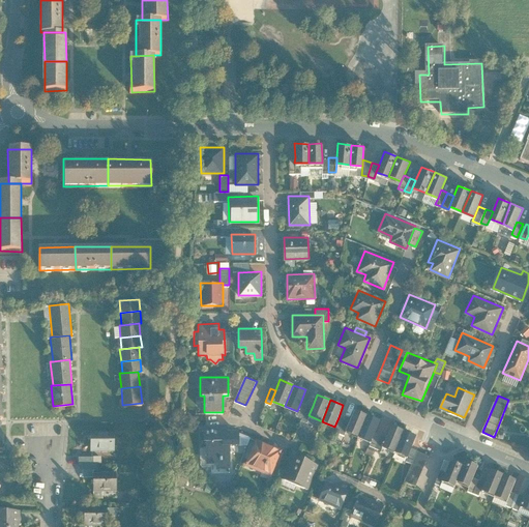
[(307,404),(301,401),(297,411),(303,413),(307,404)]
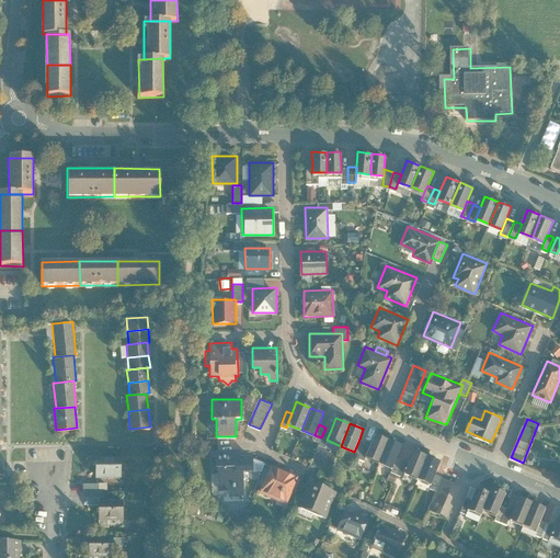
[(331,430),(326,428),(321,437),(327,440),(331,430)]
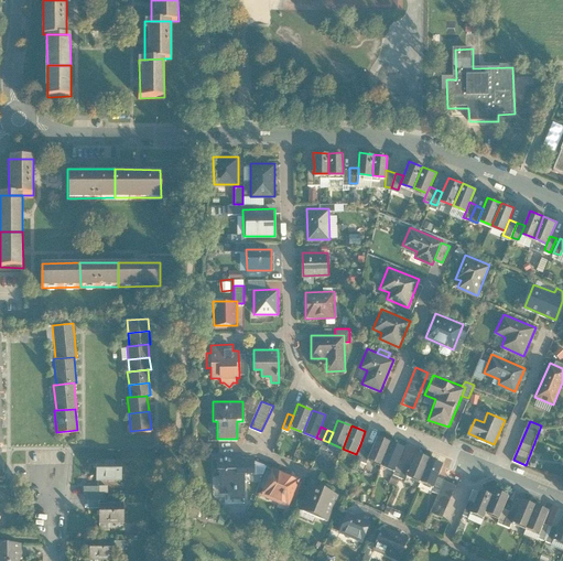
[(368,459),(382,465),(392,442),(378,437),(372,449),(368,459)]
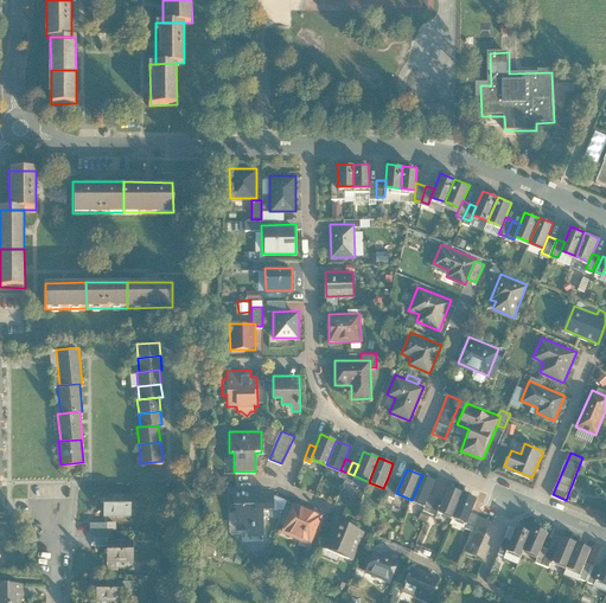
[(431,494),(437,481),(422,475),(412,500),(425,506),(431,494)]
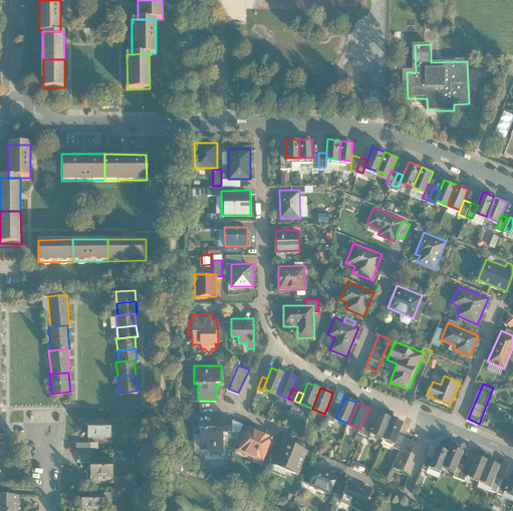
[(333,407),(328,405),(324,414),(329,416),(333,407)]
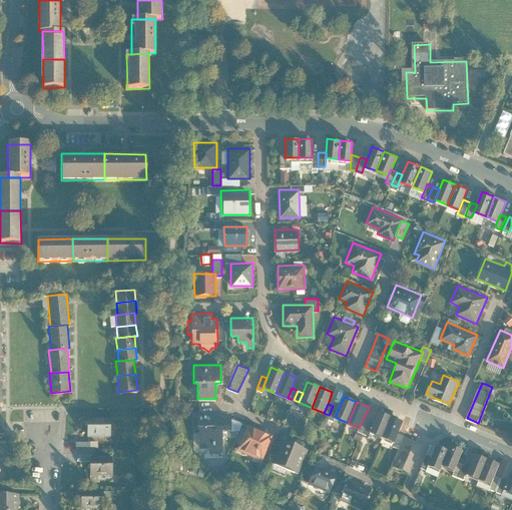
[(339,408),(333,406),(329,415),(335,417),(339,408)]
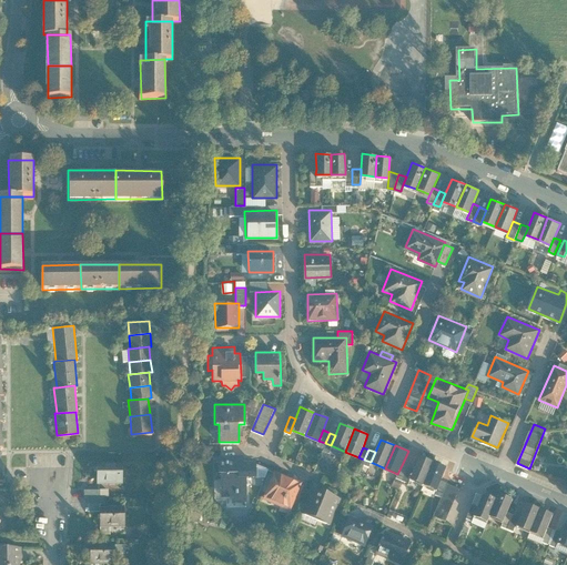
[(423,485),(434,461),(419,455),(414,467),(409,478),(423,485)]
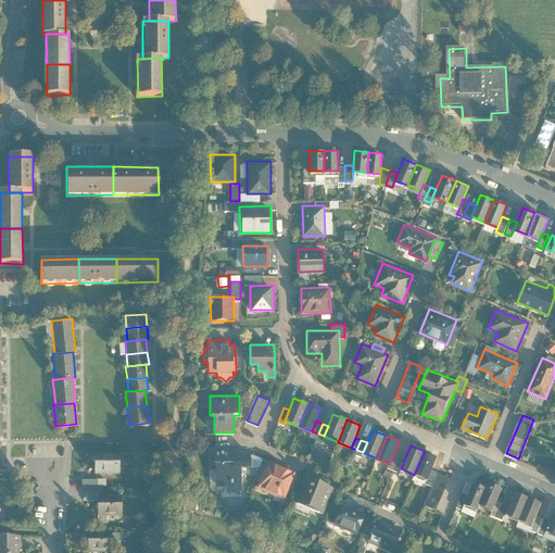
[(237,447),(213,447),(213,463),(215,463),(215,485),(229,486),(229,491),(241,491),(241,467),(251,467),(250,452),(237,452),(237,447)]
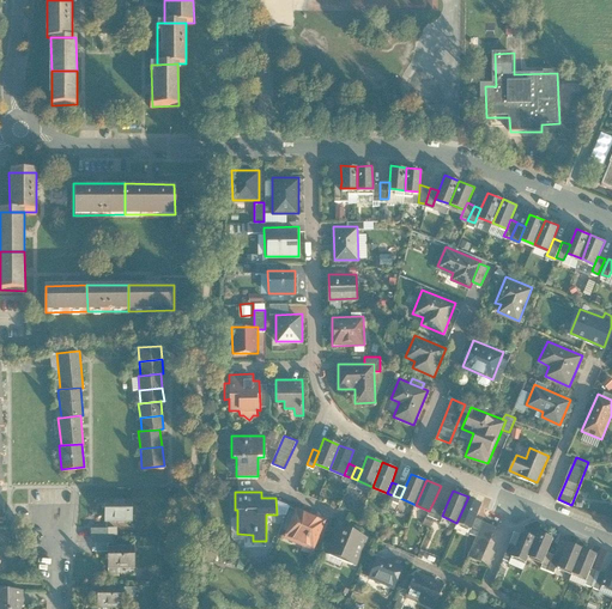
[(477,517),(483,503),(468,497),(456,523),(471,529),(477,517)]
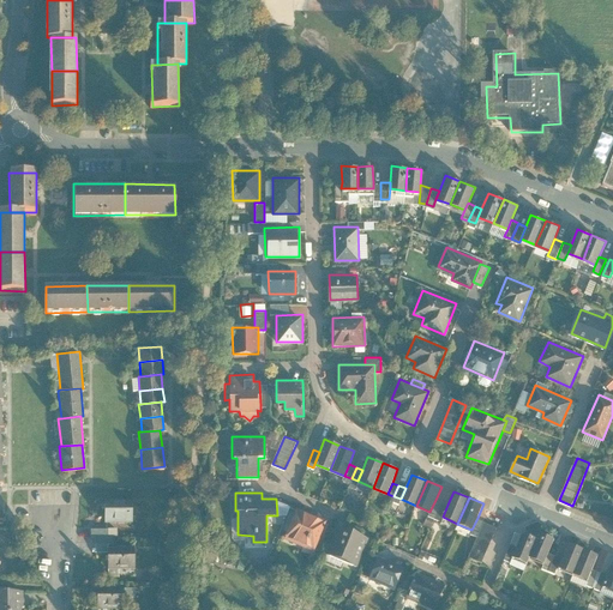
[(442,502),(436,500),(430,512),(437,514),(442,502)]
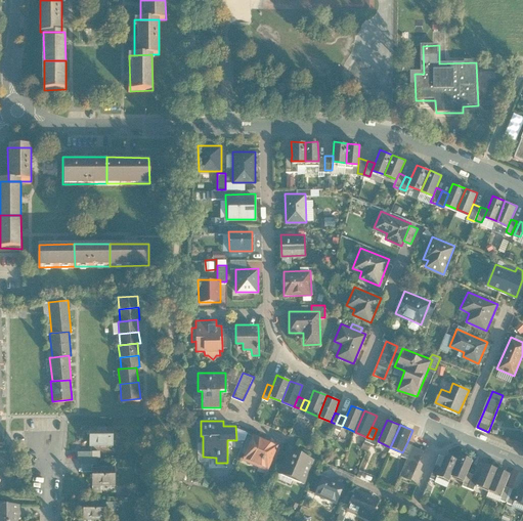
[(112,445),(113,429),(89,428),(89,444),(112,445)]
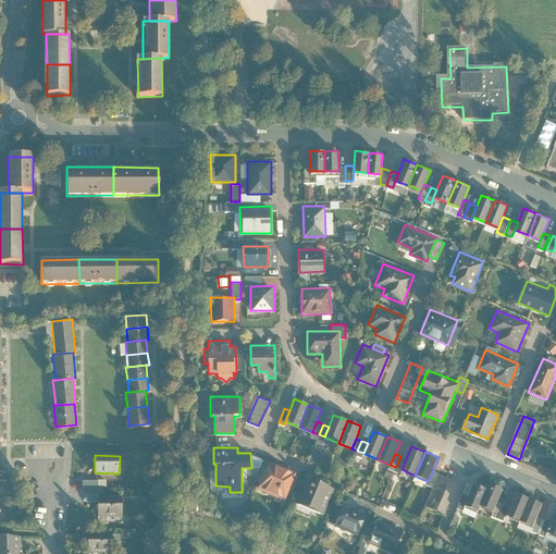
[(406,458),(400,456),(396,467),(402,469),(406,458)]
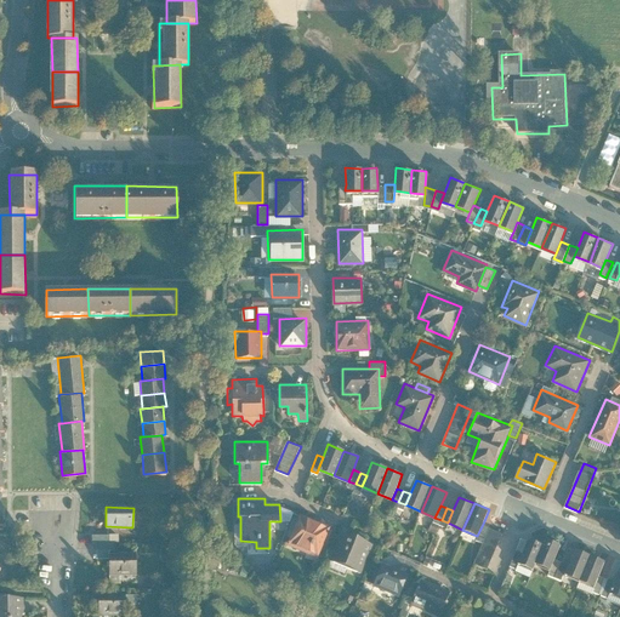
[(319,558),(331,526),(296,513),(284,544),(319,558)]
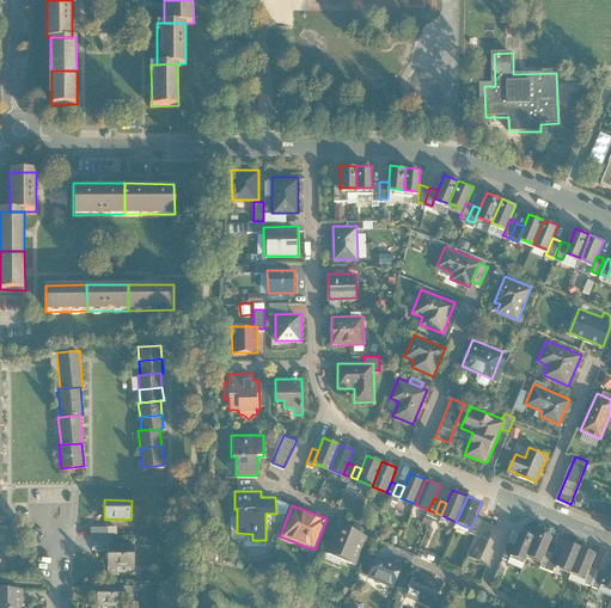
[(476,516),(470,528),(476,530),(482,520),(482,519),(476,516)]
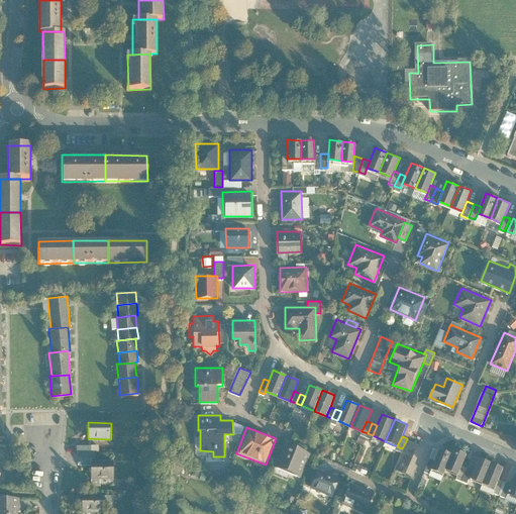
[(418,443),(407,439),(402,448),(395,469),(406,473),(418,443)]
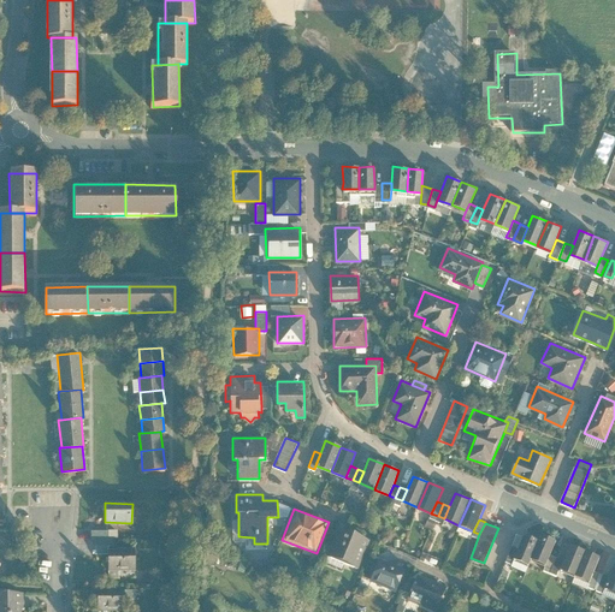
[(359,568),(371,540),(339,527),(327,556),(359,568)]
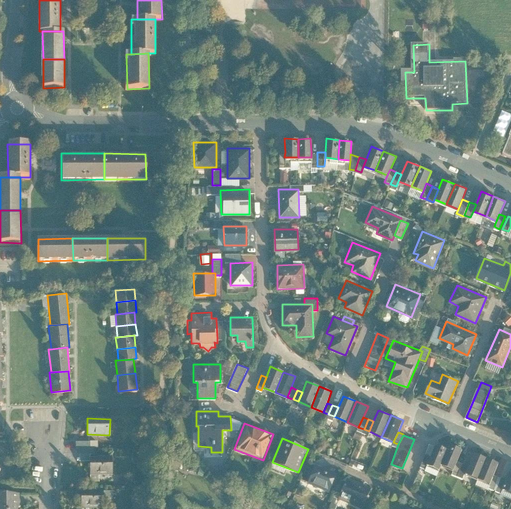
[(457,460),(462,449),(457,448),(459,444),(451,441),(449,445),(441,465),(453,470),(457,460)]
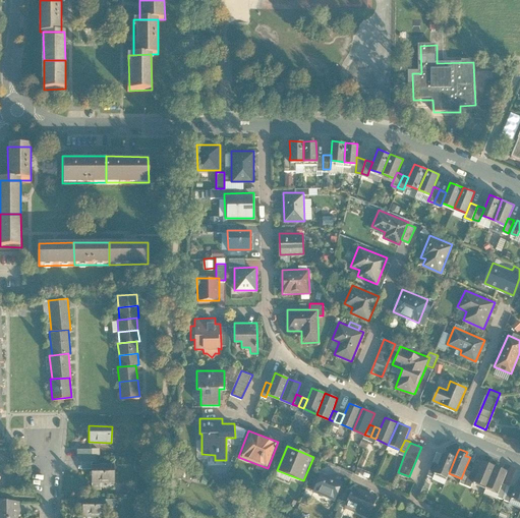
[(435,473),(447,478),(449,473),(457,453),(451,451),(449,455),(444,453),(439,464),(435,473)]
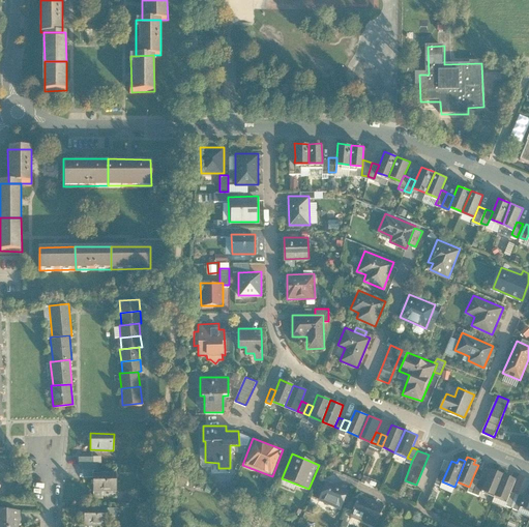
[(496,496),(505,472),(498,469),(497,471),(492,469),(486,481),(482,491),(496,496)]
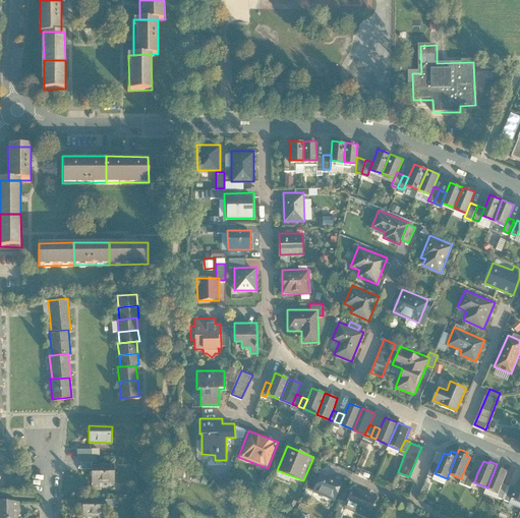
[(432,476),(435,473),(439,464),(432,462),(427,474),(432,476)]
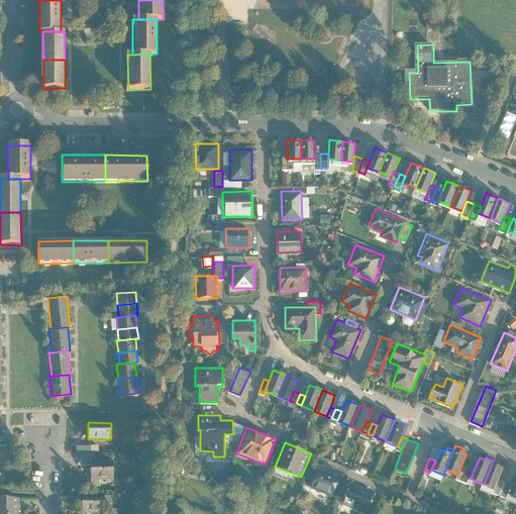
[(499,480),(504,468),(498,466),(499,463),(493,460),(484,484),(496,489),(499,480)]
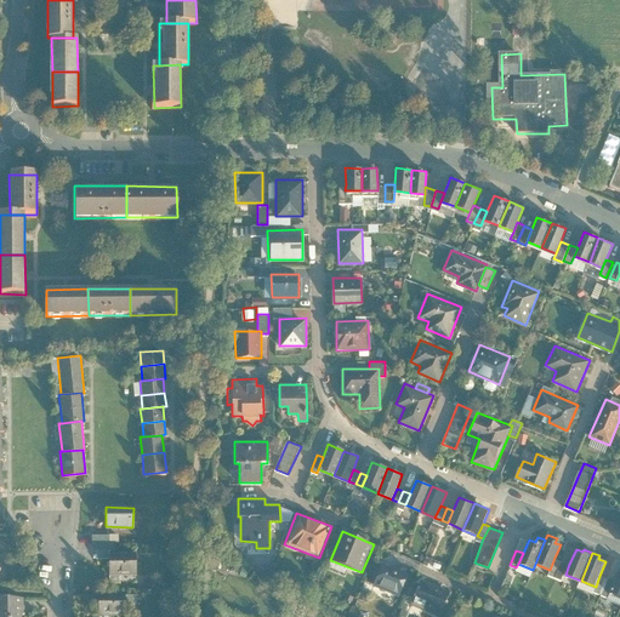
[(108,555),(108,575),(136,575),(136,554),(108,555)]
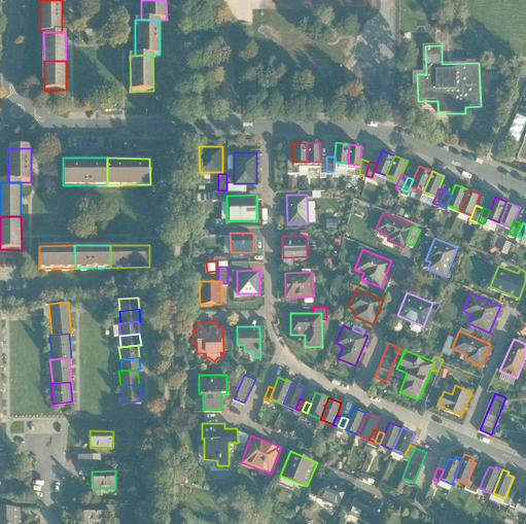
[(477,477),(470,474),(466,484),(465,487),(470,489),(477,477)]
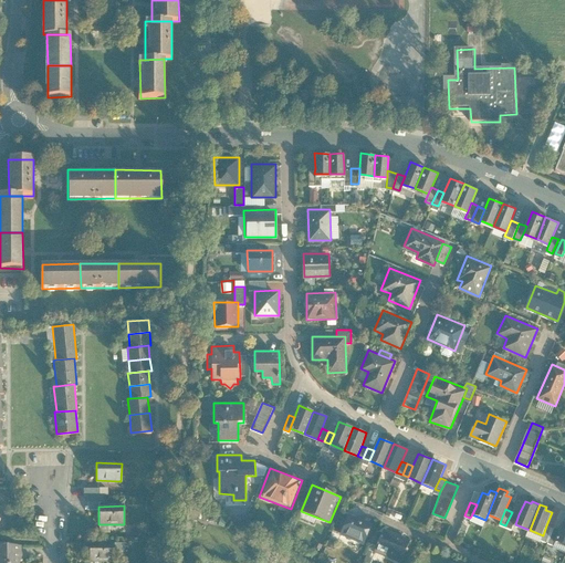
[(519,514),(512,512),(505,525),(513,529),(515,524),(519,514)]
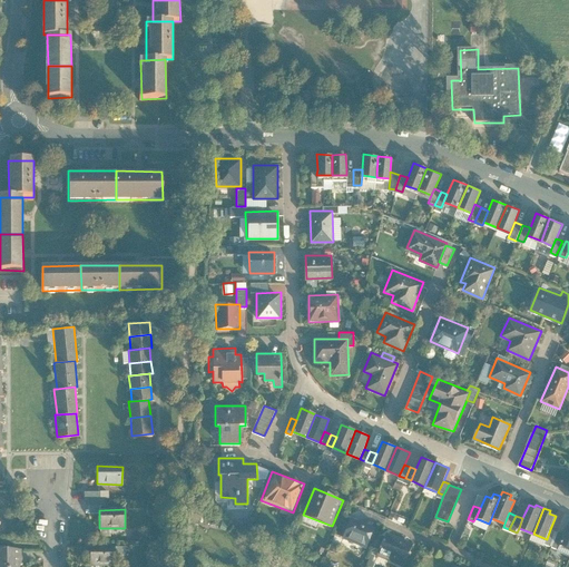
[(366,546),(374,527),(352,518),(344,537),(366,546)]
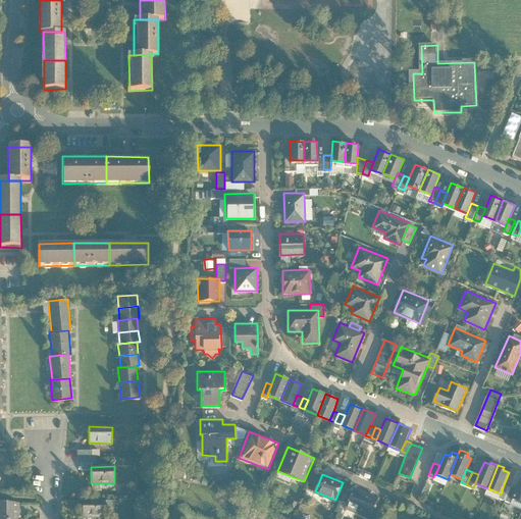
[(511,486),(504,484),(501,494),(499,497),(505,500),(511,486)]
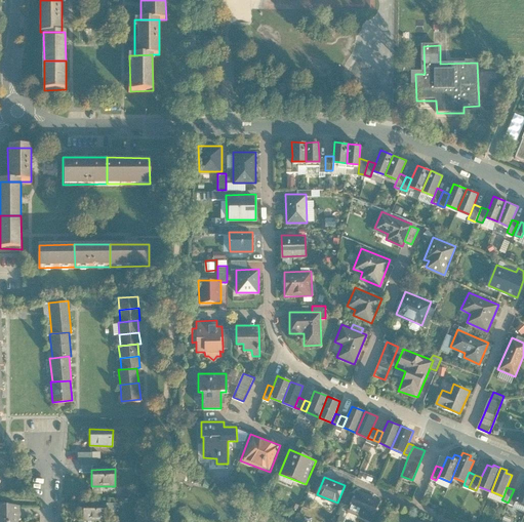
[(372,520),(380,499),(355,489),(348,511),(372,520)]
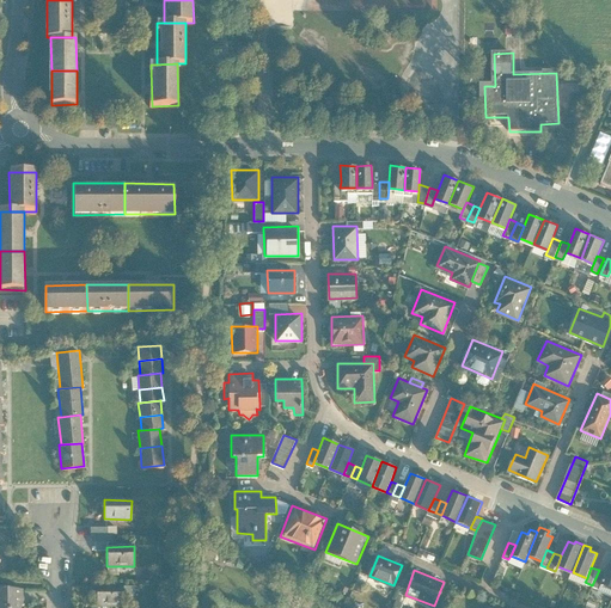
[(599,570),(592,585),(599,589),(602,585),(606,572),(599,570)]
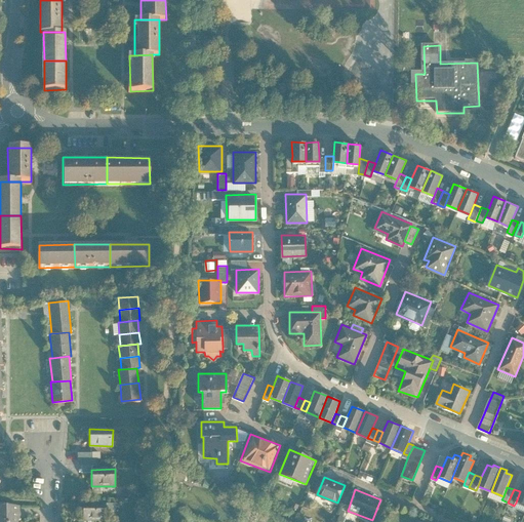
[(106,502),(82,502),(82,520),(106,520),(106,502)]
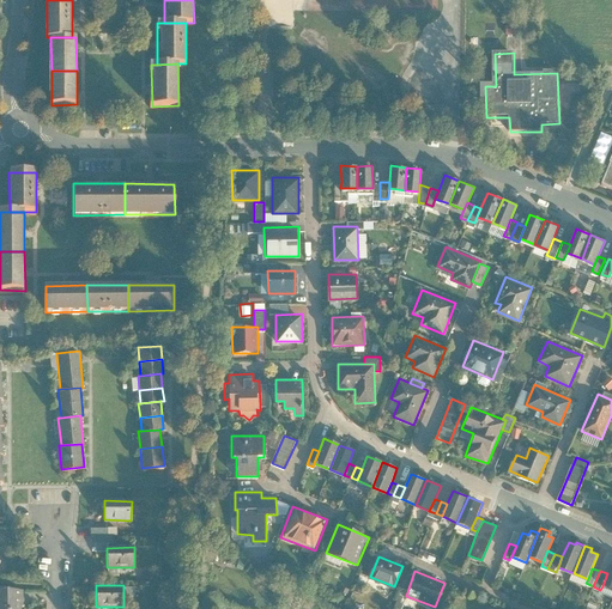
[(22,608),(23,589),(0,589),(0,608),(22,608)]
